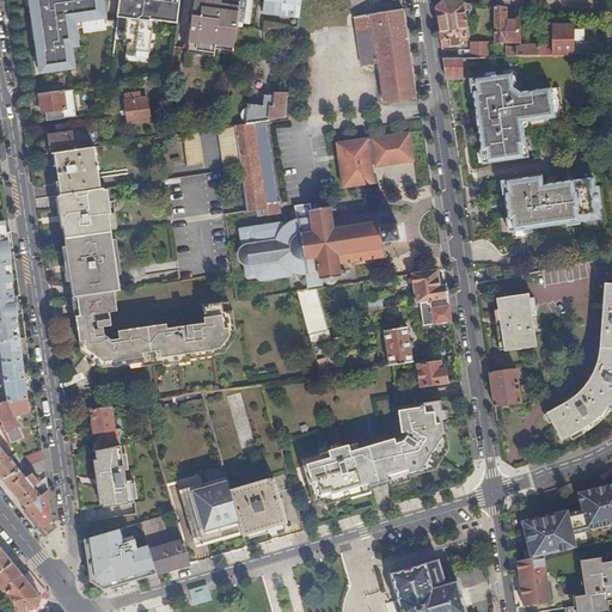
[(69,0),(35,0),(53,17),(69,0)]
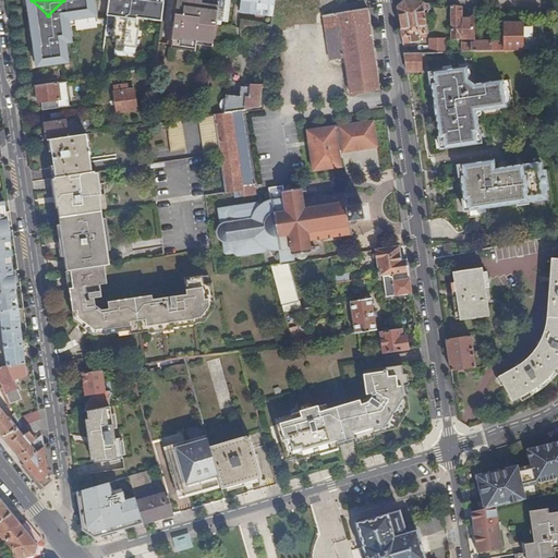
[(124,0),(109,0),(109,9),(112,9),(112,16),(123,17),(124,5),(124,0)]
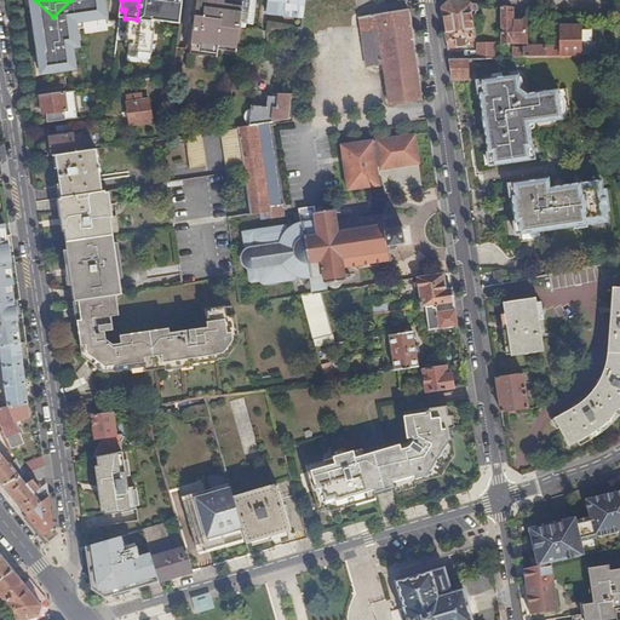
[(167,0),(138,0),(138,6),(137,19),(165,23),(167,0)]
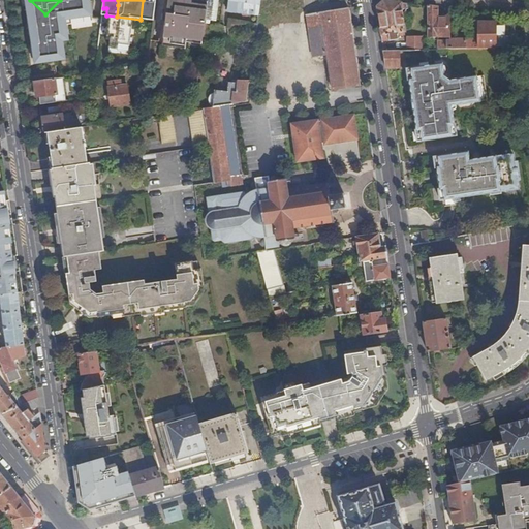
[(204,39),(206,22),(208,5),(192,3),(192,0),(168,0),(164,41),(187,43),(188,37),(204,39)]
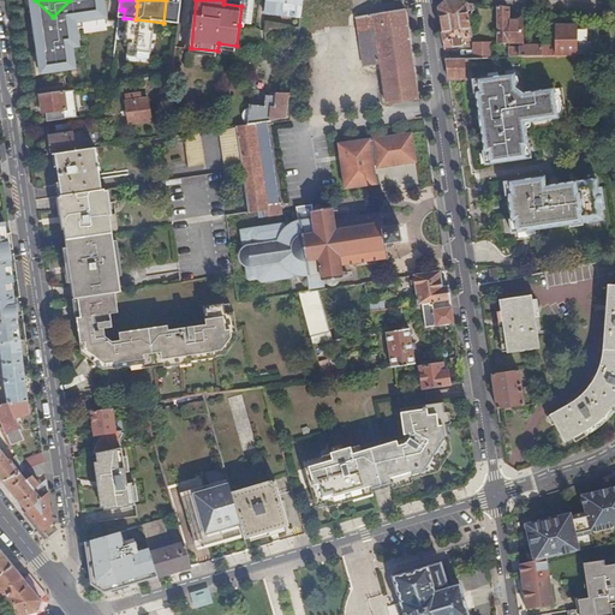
[(251,24),(254,0),(242,0),(242,6),(239,25),(244,27),(245,23),(251,24)]
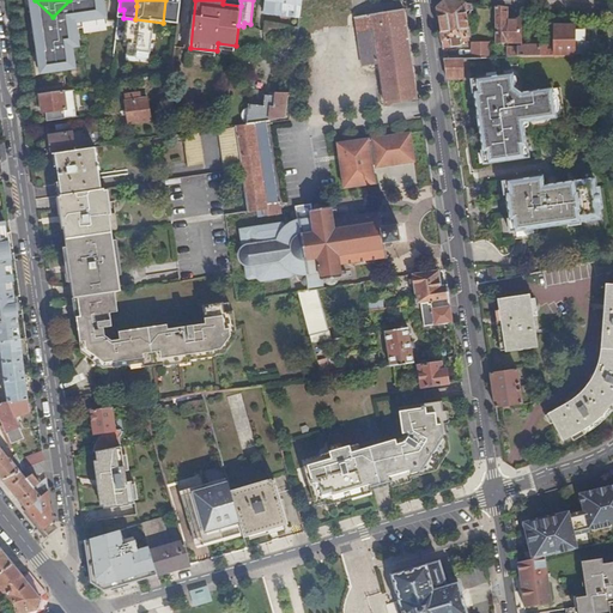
[(299,17),(302,0),(265,0),(263,12),(275,13),(275,12),(281,13),(281,17),(287,18),(287,14),(295,14),(295,16),(299,17)]
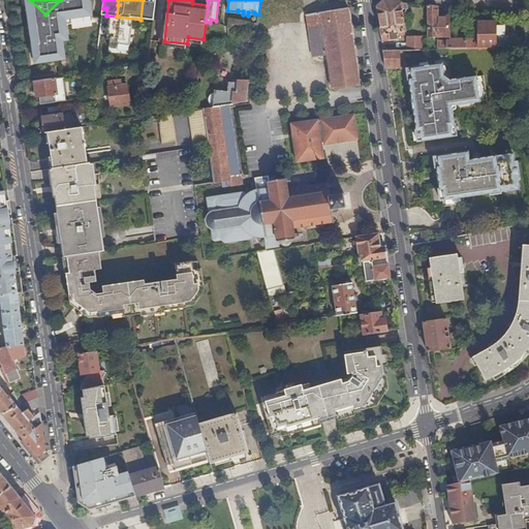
[(377,7),(382,42),(398,39),(398,36),(404,35),(404,32),(405,32),(403,10),(408,9),(407,3),(383,1),(377,7)]
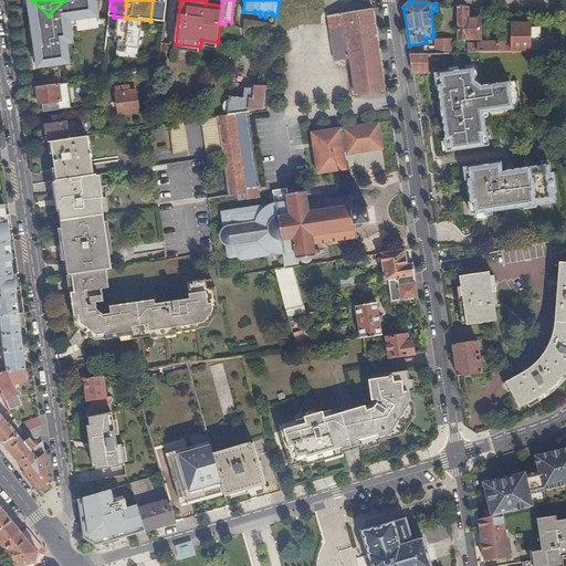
[(468,20),(468,8),(459,7),(459,40),(481,40),(481,20),(468,20)]
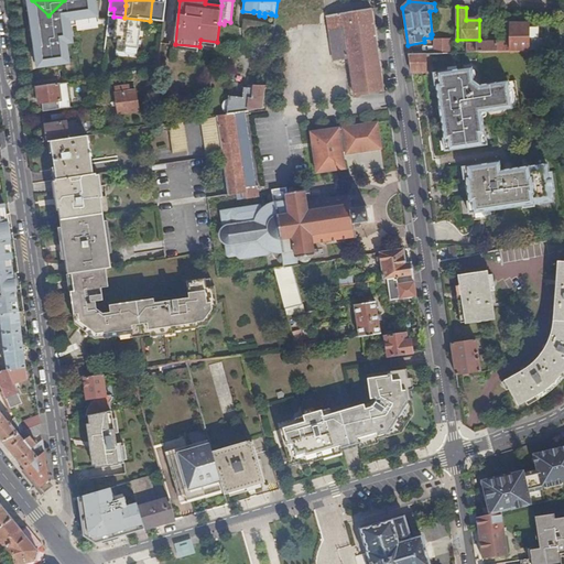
[(371,9),(354,11),(336,14),(327,15),(334,60),(349,57),(355,95),(383,90),(371,9)]
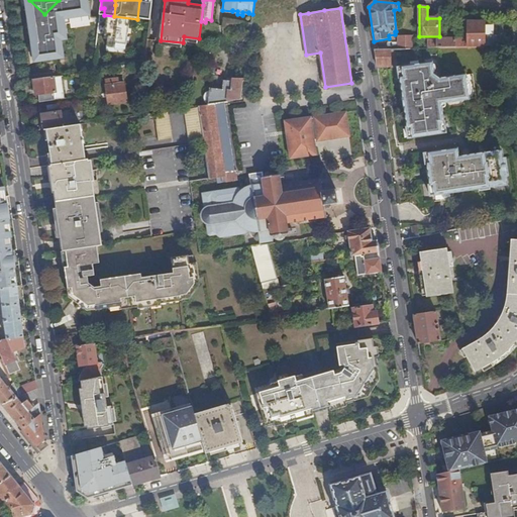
[(456,47),(497,46),(498,46),(499,36),(485,36),(485,22),(468,22),(468,37),(456,37),(456,47)]
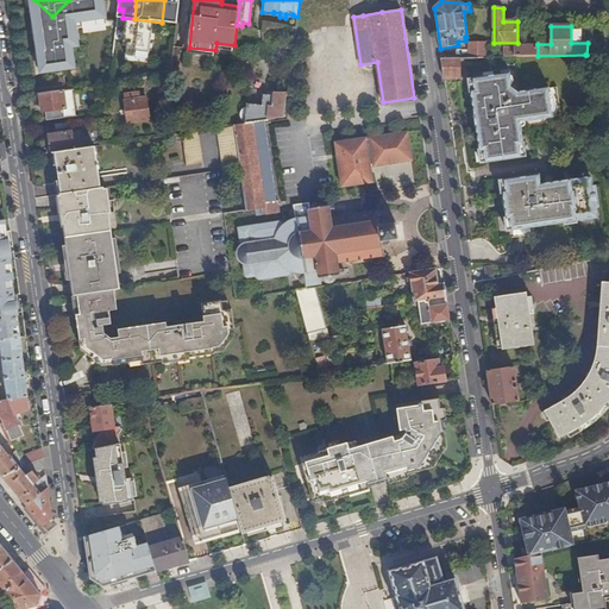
[(504,56),(538,56),(538,44),(537,41),(528,41),(528,46),(504,48),(504,56)]
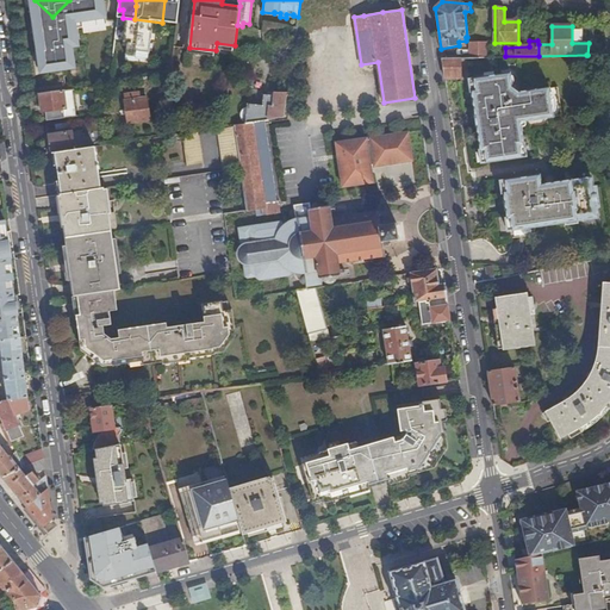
[(470,42),(470,57),(487,57),(487,55),(491,55),(491,50),(487,50),(487,42),(470,42)]
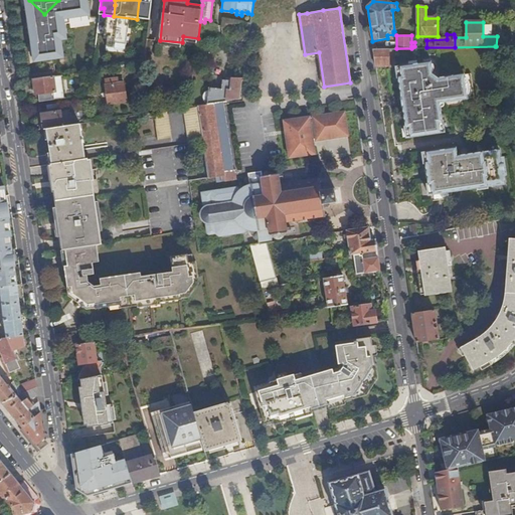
[(56,37),(28,41),(30,50),(29,51),(30,61),(31,61),(33,71),(60,67),(56,37)]
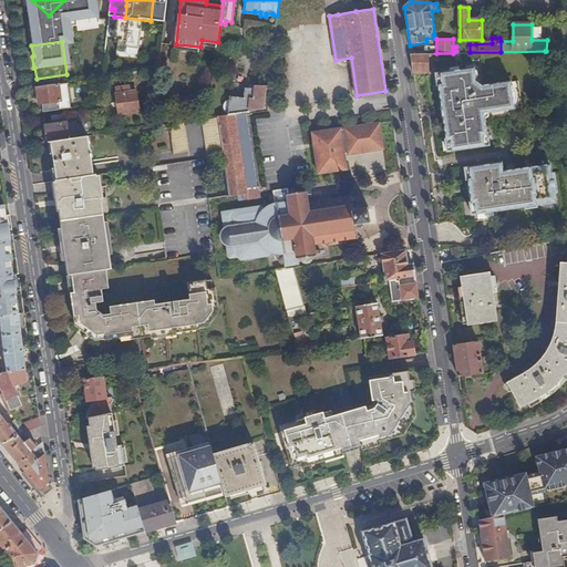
[(411,54),(413,72),(429,72),(429,75),(436,74),(437,85),(439,85),(442,106),(441,106),(441,110),(445,110),(445,107),(454,106),(455,115),(442,116),(443,120),(444,120),(447,141),(446,141),(447,153),(490,146),(487,135),(486,135),(484,119),(482,120),(482,114),(488,113),(514,110),(511,83),(482,88),(476,82),(474,69),(436,73),(434,54),(411,54)]
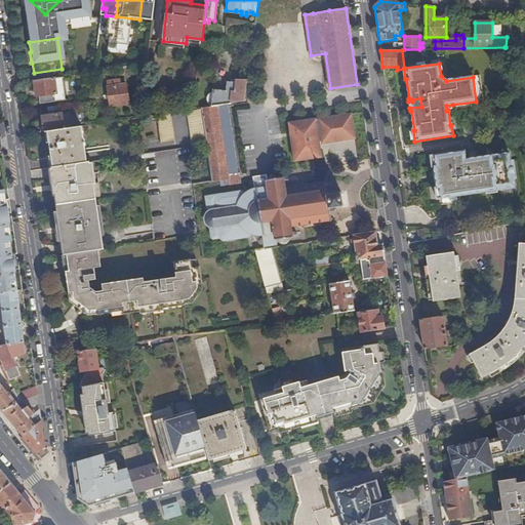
[(93,72),(111,70),(112,63),(95,63),(93,72)]
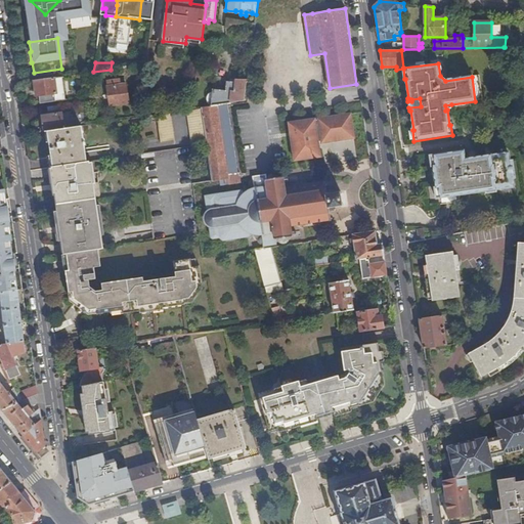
[(61,76),(34,80),(36,96),(39,95),(40,103),(66,99),(61,76)]
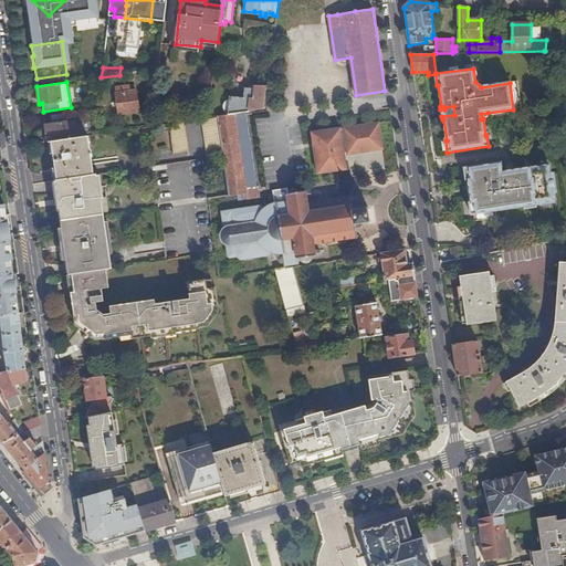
[(130,84),(115,86),(118,113),(139,111),(138,102),(140,101),(140,98),(138,98),(137,90),(132,91),(130,84)]
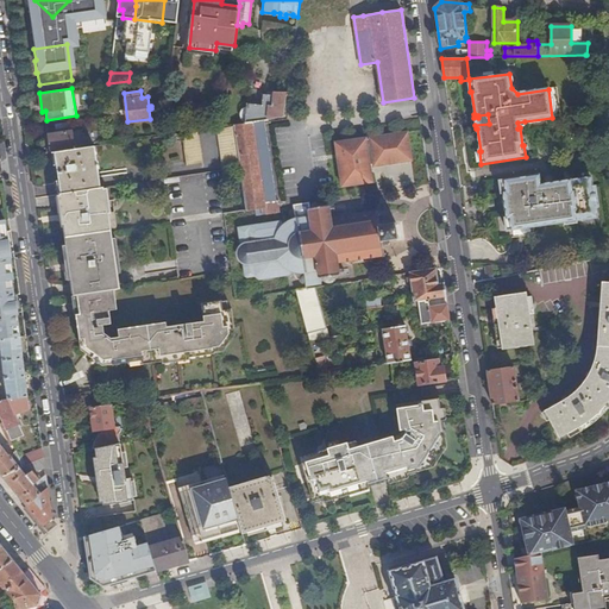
[(286,118),(288,93),(275,93),(275,95),(264,94),(263,105),(248,104),(248,106),(245,106),(243,108),(242,111),(240,113),(240,115),(242,119),(243,120),(246,123),(246,124),(264,120),(286,118)]
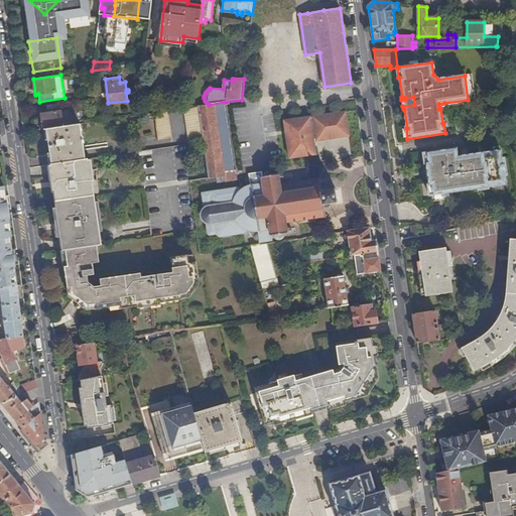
[(405,100),(401,100),(402,106),(414,105),(413,97),(405,98),(405,100)]
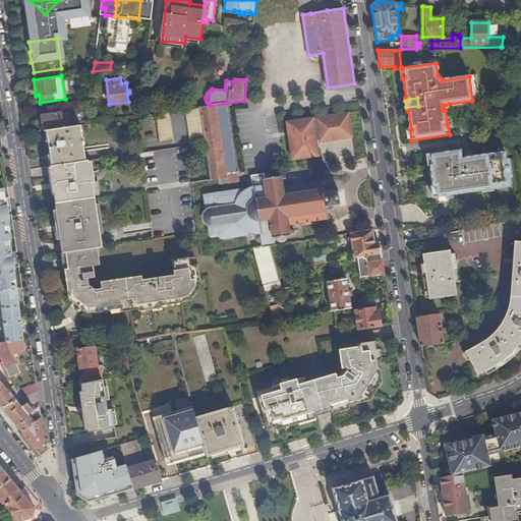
[(239,180),(238,176),(238,171),(237,171),(226,103),(211,106),(200,107),(206,143),(211,180),(224,178),(226,177),(227,182),(239,180)]
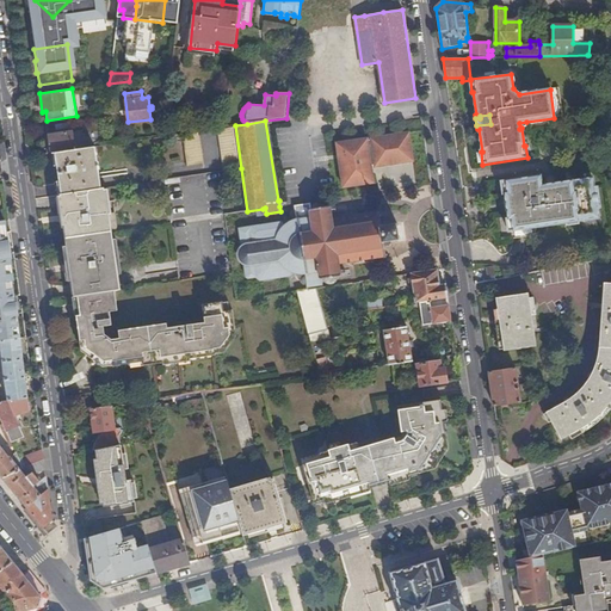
[(235,125),(224,127),(220,128),(226,171),(241,168),(235,125)]
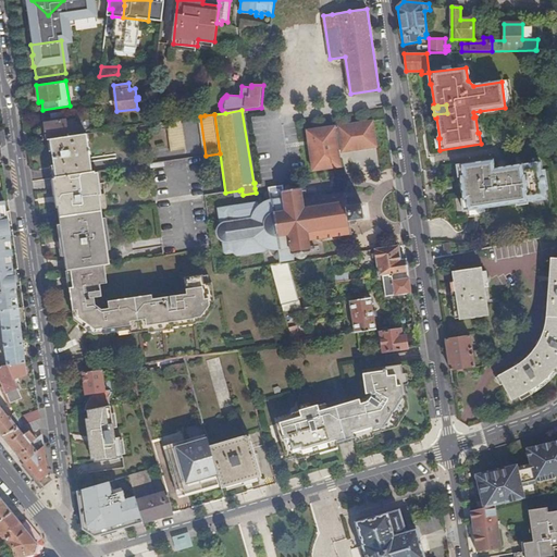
[(47,139),(51,139),(77,135),(75,119),(45,122),(47,138),(47,139)]
